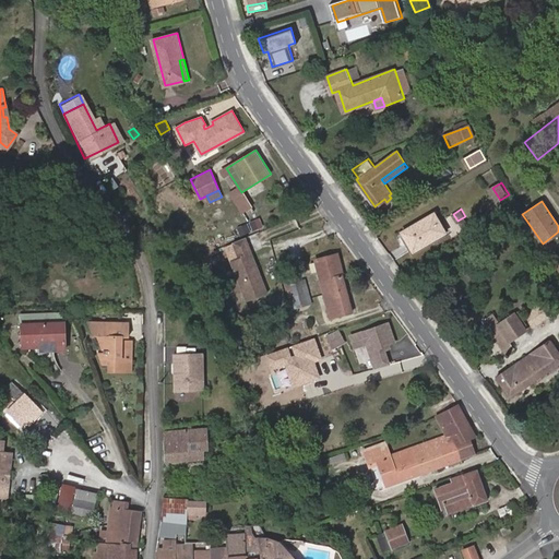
[(436,213),(403,232),(414,250),(445,232),(436,213)]
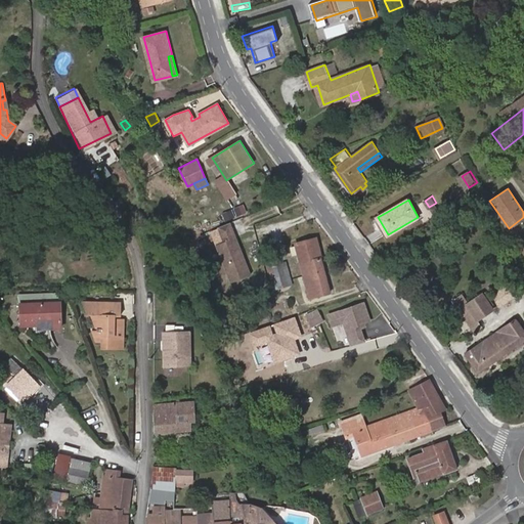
[(431,208),(436,214),(440,211),(435,205),(431,208)]
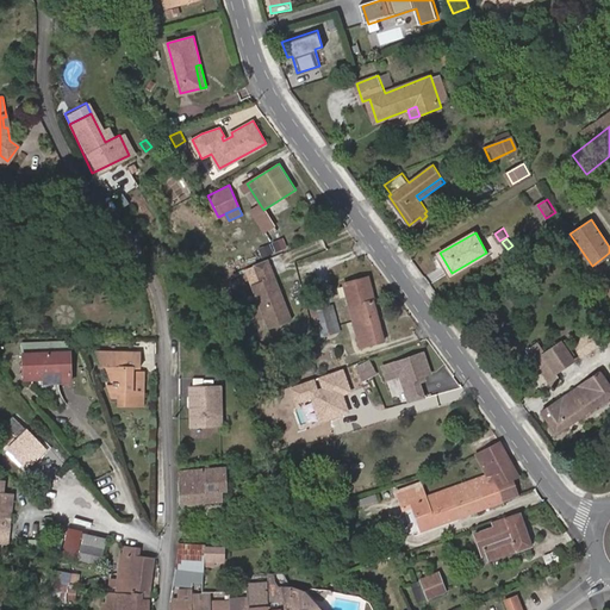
[(291,319),(267,259),(254,265),(260,281),(251,285),(269,329),(291,319)]
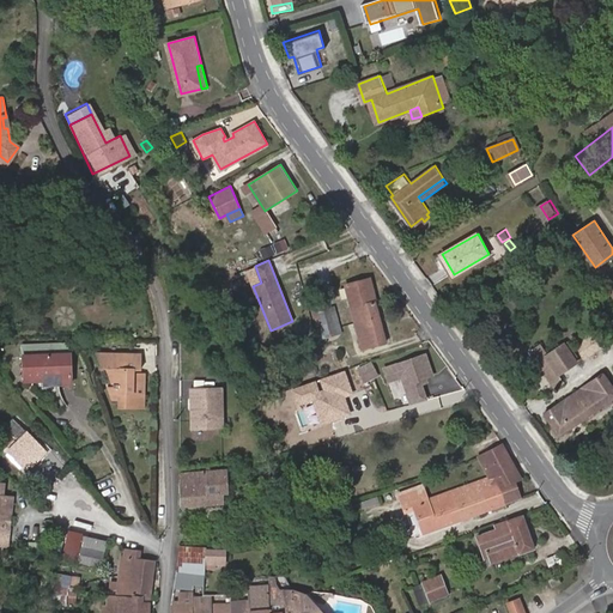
[(351,303),(375,295),(371,278),(346,284),(351,303)]
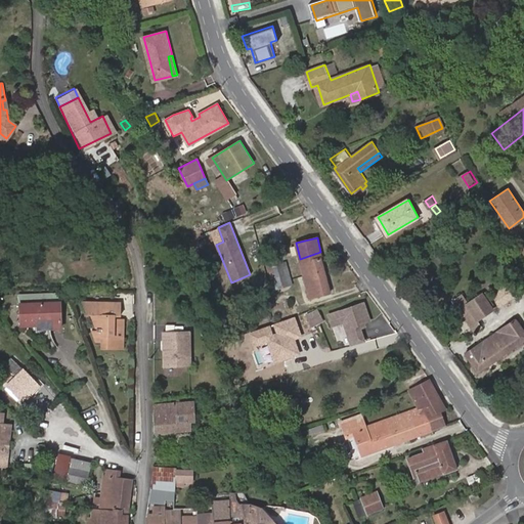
[(189,251),(192,260),(200,257),(197,249),(189,251)]
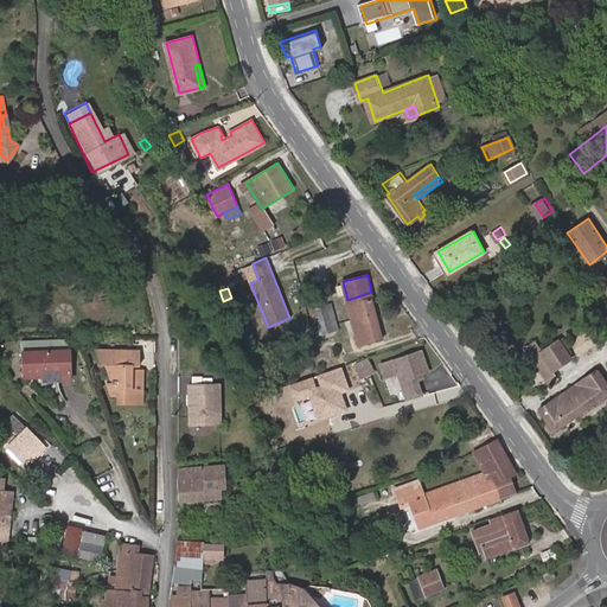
[(376,312),(371,292),(347,300),(352,319),(376,312)]
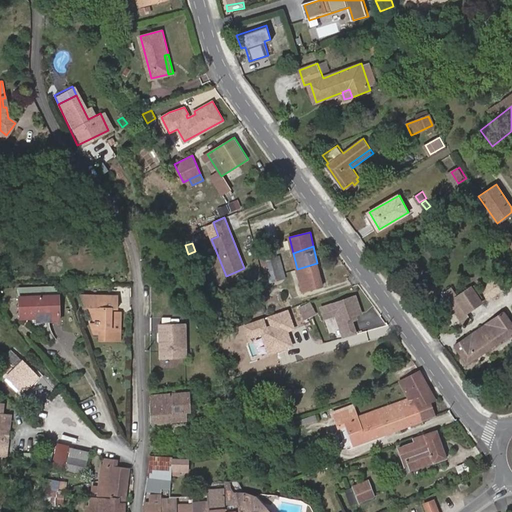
[(272,276),(280,274),(277,263),(264,267),(265,272),(271,271),(272,276)]
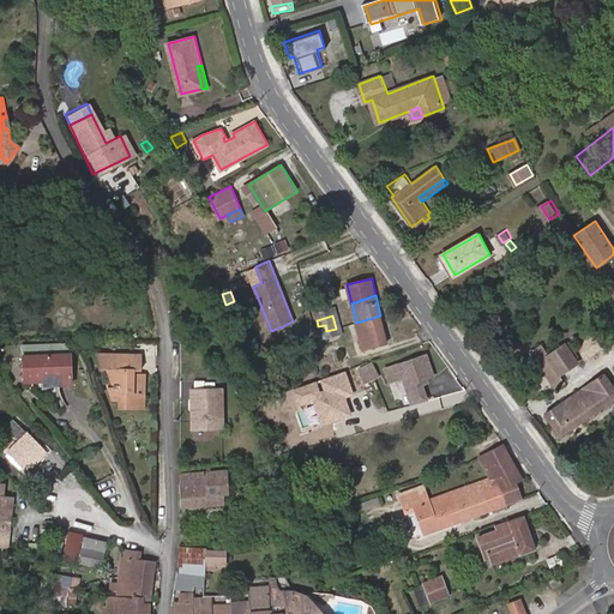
[(387,342),(380,315),(356,323),(363,348),(387,342)]
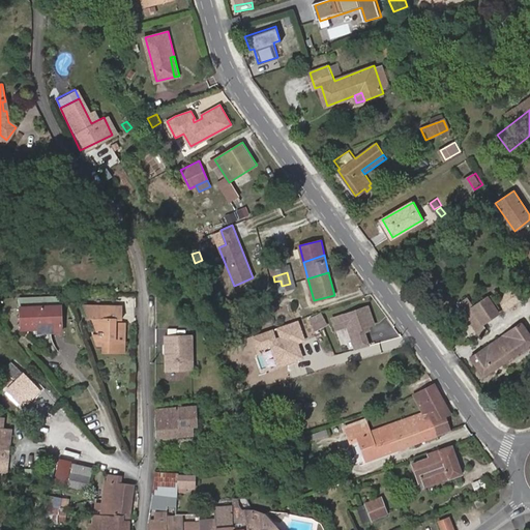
[(448,290),(442,281),(429,290),(435,298),(448,290)]
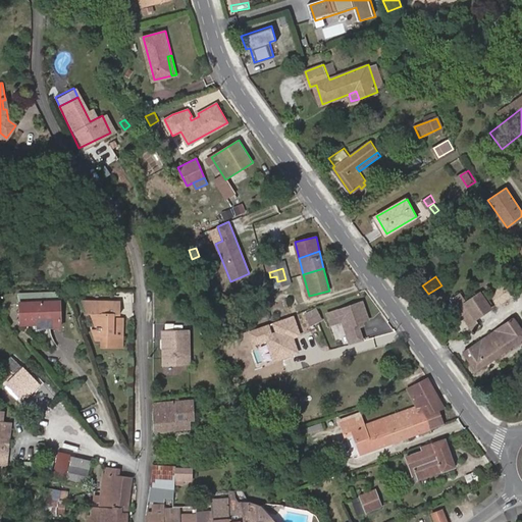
[(502,283),(490,292),(498,302),(509,295),(502,283)]
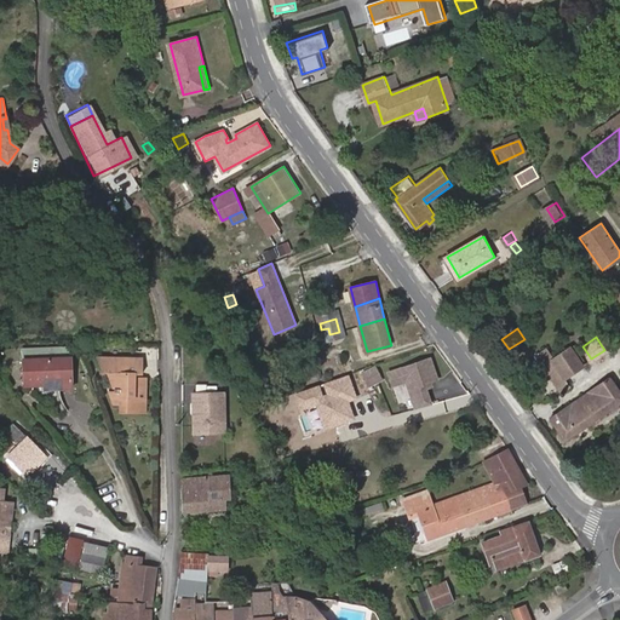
[(570,348),(583,365),(589,360),(577,343),(570,348)]
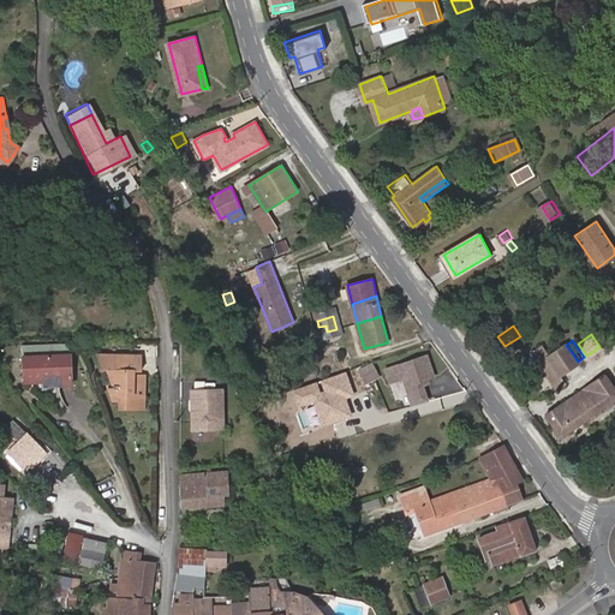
[(548,341),(542,346),(549,357),(555,352),(548,341)]
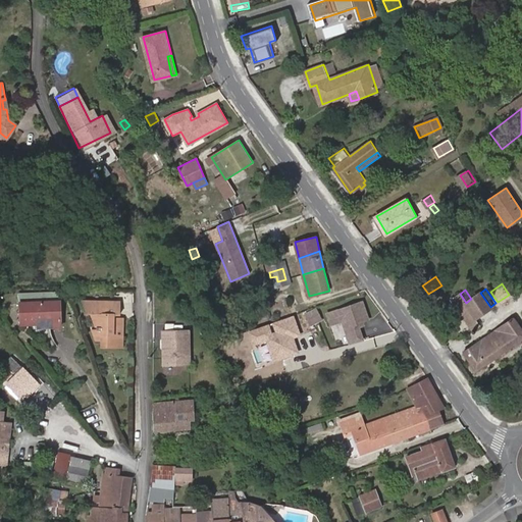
[(466,303),(460,294),(452,299),(473,330),(496,314),(490,307),(480,293),(471,299),(466,303)]
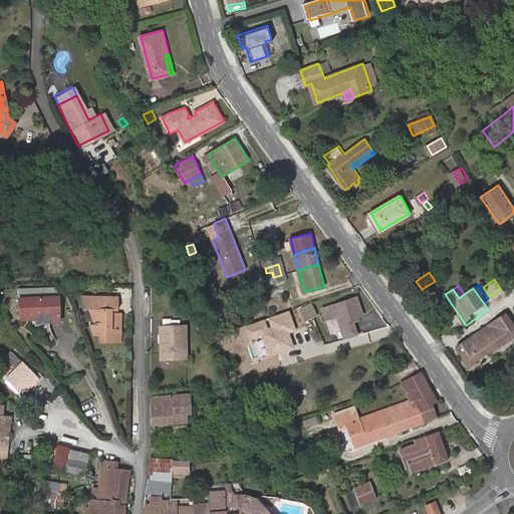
[(57,294),(19,297),(20,317),(48,314),(49,320),(59,319),(57,294)]
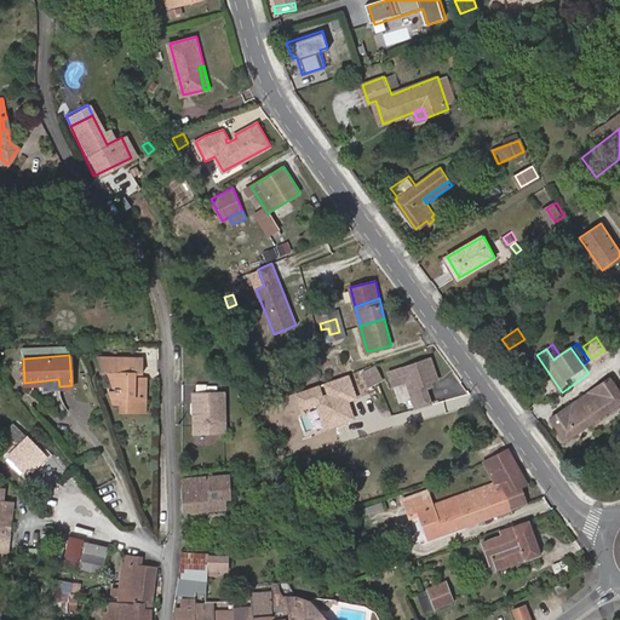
[(109,356),(96,356),(102,372),(114,372),(115,386),(119,386),(119,390),(115,390),(110,390),(114,403),(122,402),(124,409),(147,408),(145,373),(137,373),(133,373),(133,371),(137,371),(142,369),(141,355),(121,355),(121,360),(109,360),(109,356)]
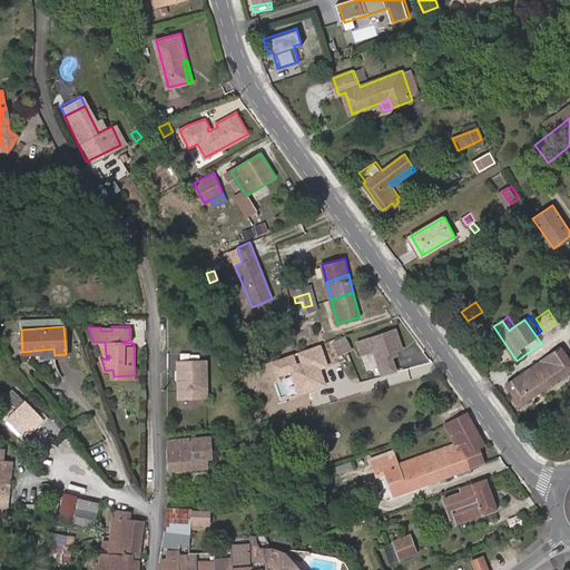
[(396,327),(355,342),(360,356),(374,352),(383,377),(397,373),(392,354),(404,351),(396,327)]
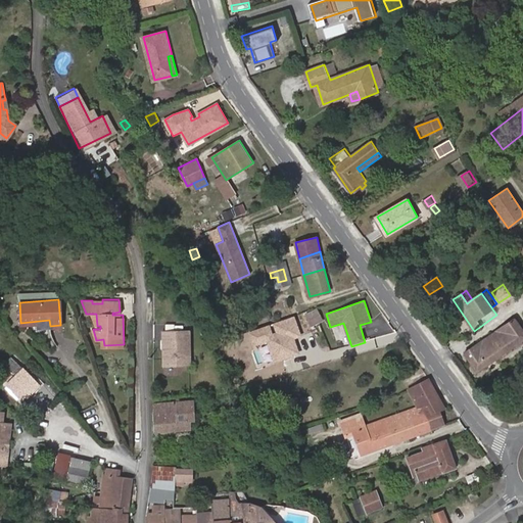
[(233,305),(221,310),(225,323),(237,320),(233,305)]
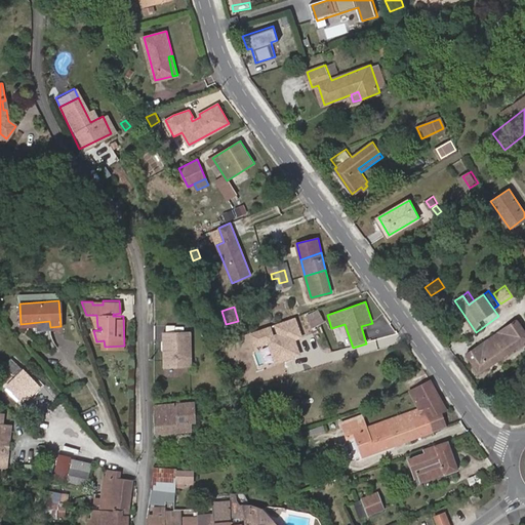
[(319,308),(306,313),(311,326),(324,321),(319,308)]
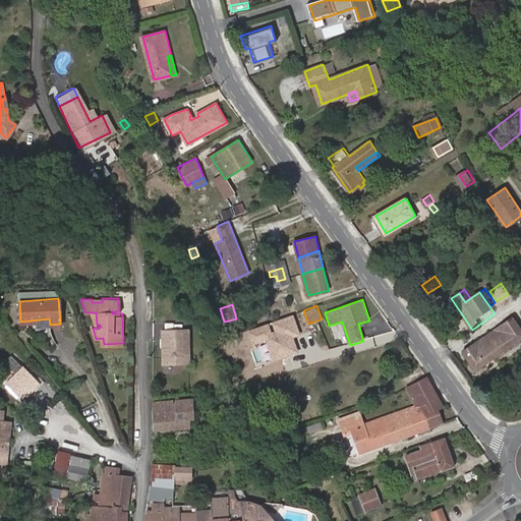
[(293,315),(245,331),(250,348),(266,343),(272,362),(299,353),(293,337),(300,335),(293,315)]
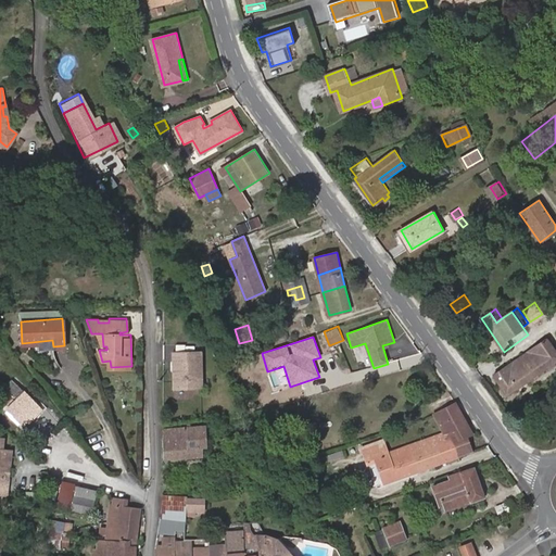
[(555,362),(555,351),(547,338),(493,375),(507,396),(555,362)]
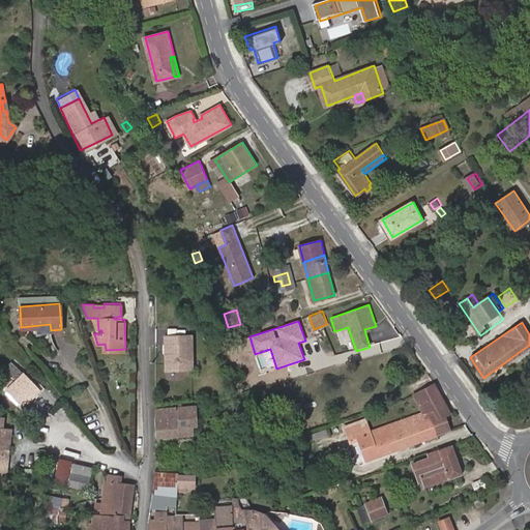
[(164,334),(165,369),(190,369),(189,334),(164,334)]
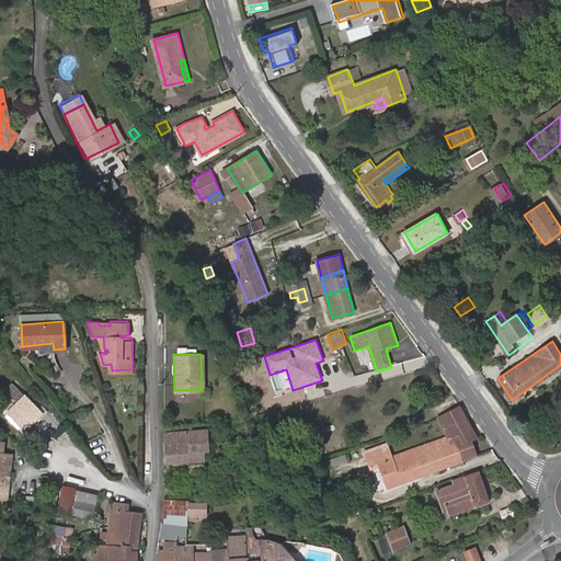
[(19,402),(9,413),(22,426),(32,416),(34,419),(35,420),(43,413),(12,384),(6,390),(19,402)]
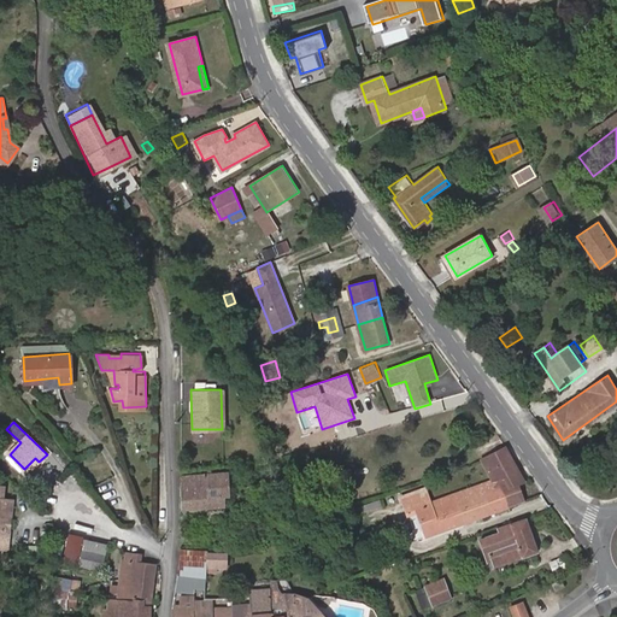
[(527,481),(506,446),(482,458),(494,479),(495,477),(500,488),(503,488),(509,506),(526,499),(521,485),(527,481)]
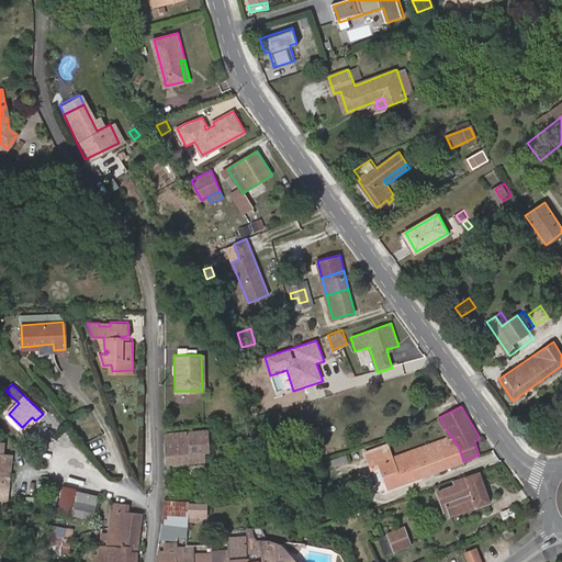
[(22,427),(9,414),(6,417),(19,430),(22,427)]
